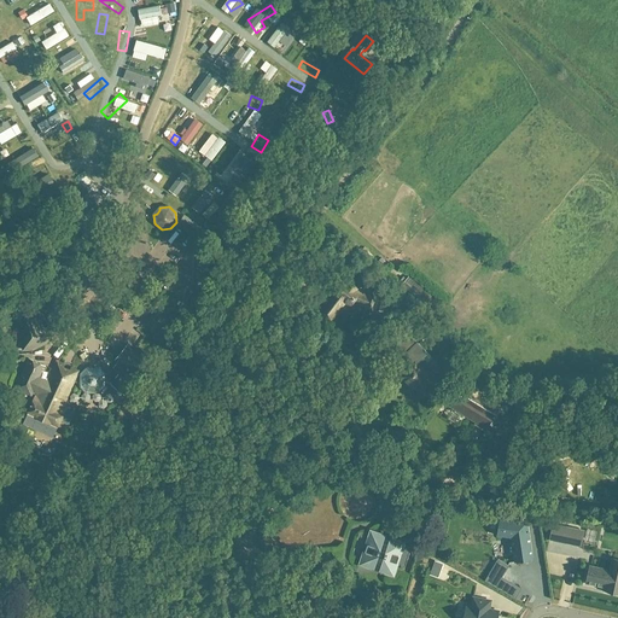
[(184,220),(179,223),(186,231),(191,227),(184,220)]
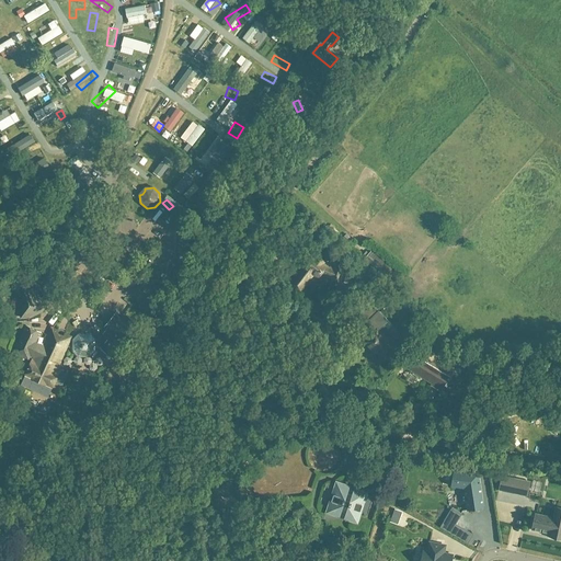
[(371,251),(369,253),(369,254),(366,252),(363,256),(365,259),(364,260),(365,261),(364,262),(371,268),(373,267),(385,277),(392,268),(371,251)]
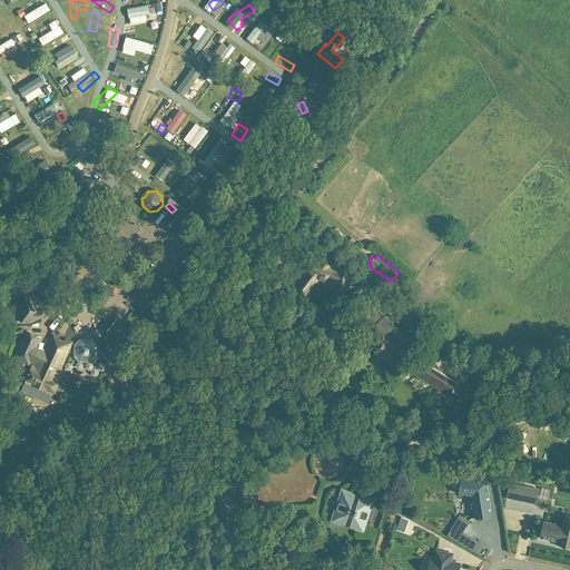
[(335,272),(330,267),(323,262),(322,264),(317,261),(302,279),(312,287),(318,279),(323,283),(327,278),(330,279),(336,283),(335,285),(345,288),(350,276),(340,273),(340,274),(335,272)]
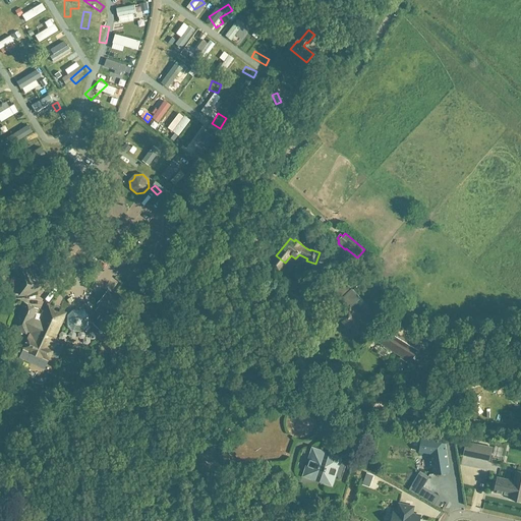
[(327,268),(338,277),(349,264),(339,254),(327,268)]
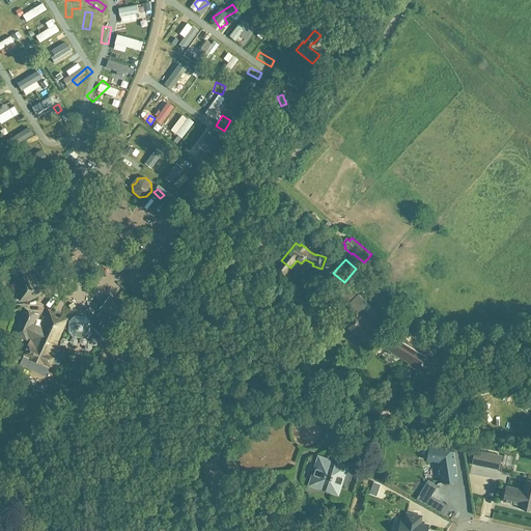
[(39,296),(40,285),(40,282),(30,275),(18,280),(17,294),(27,302),(39,296)]
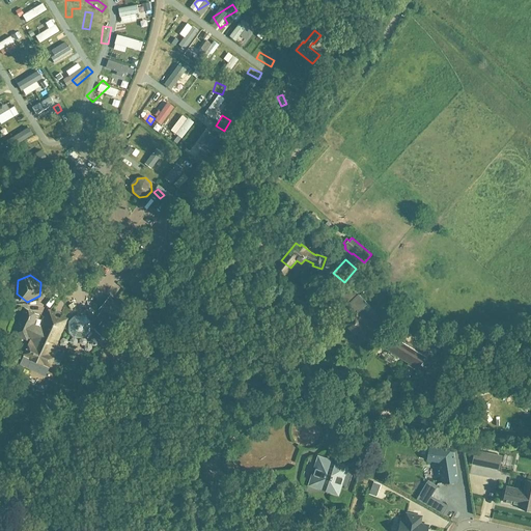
[(352,292),(342,300),(345,304),(355,297),(352,292)]
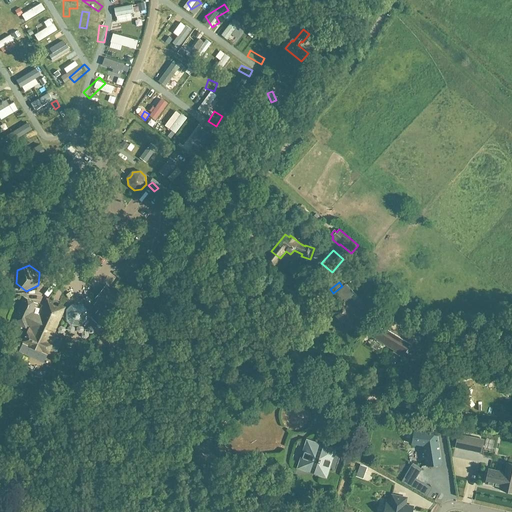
[(293,298),(307,298),(306,284),(303,284),(295,284),(295,285),(293,285),(293,298)]
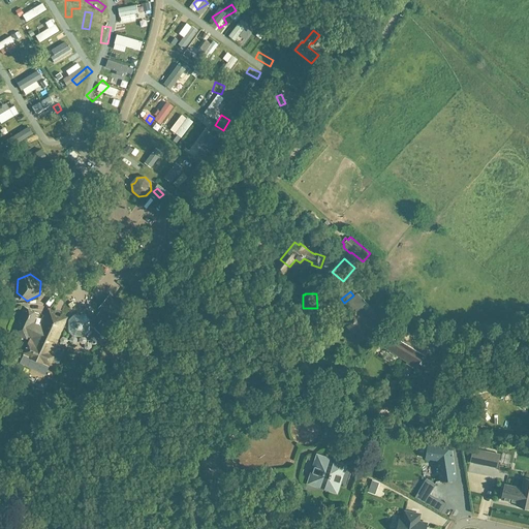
[(361,317),(366,313),(362,308),(366,304),(358,296),(347,306),(350,309),(351,309),(355,313),(343,324),(352,335),(354,333),(363,341),(371,333),(364,324),(366,322),(361,317)]
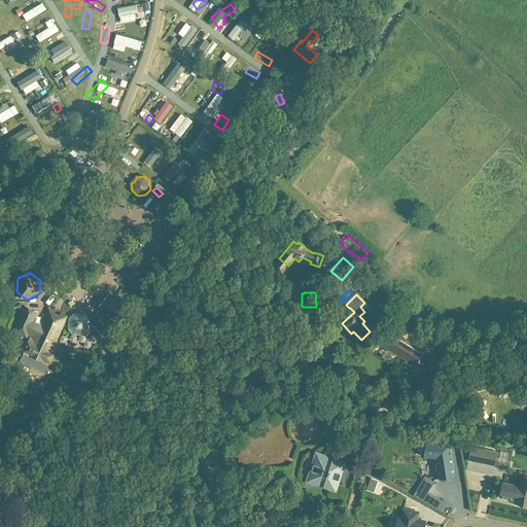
[(106,337),(117,323),(131,307),(119,296),(115,302),(107,295),(99,307),(101,308),(92,319),(90,319),(84,314),(73,314),(68,319),(66,319),(67,317),(61,314),(59,317),(54,314),(55,311),(48,309),(41,324),(34,321),(38,312),(24,306),(12,331),(30,340),(24,351),(31,354),(31,356),(42,361),(42,359),(49,363),(59,345),(55,343),(62,326),(68,326),(68,329),(73,335),(84,335),(90,329),(90,326),(95,326),(95,327),(106,337)]
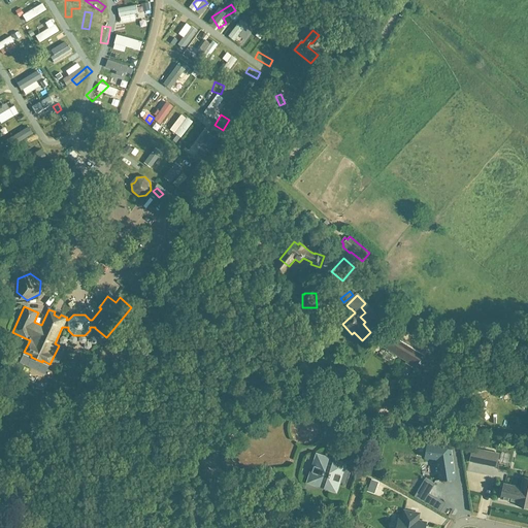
[(426,354),(394,334),(386,349),(402,359),(403,357),(408,360),(406,363),(417,369),(426,354)]
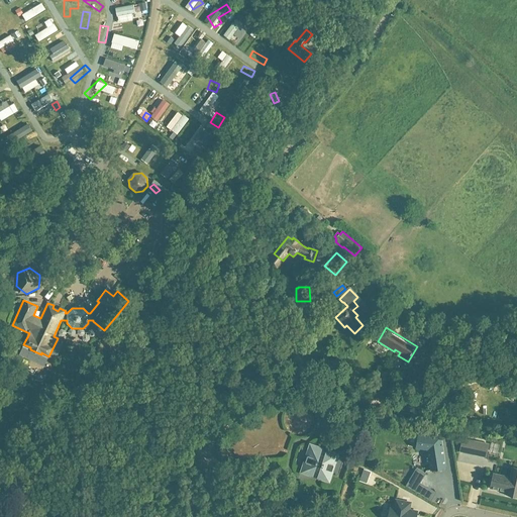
[(419,432),(416,448),(427,450),(430,470),(446,467),(441,436),(419,432)]
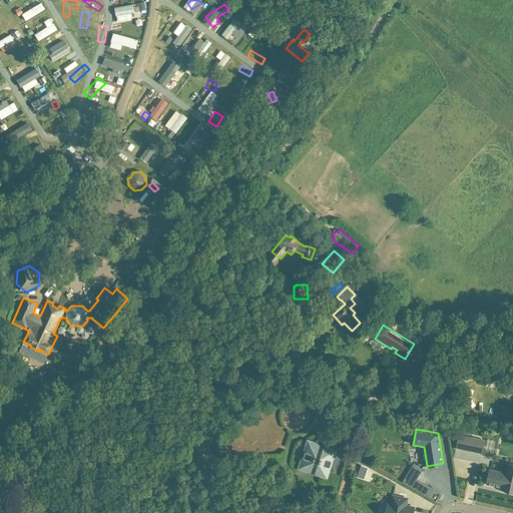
[(465,449),(468,450),(481,453),(484,441),(471,438),(467,438),(465,449)]
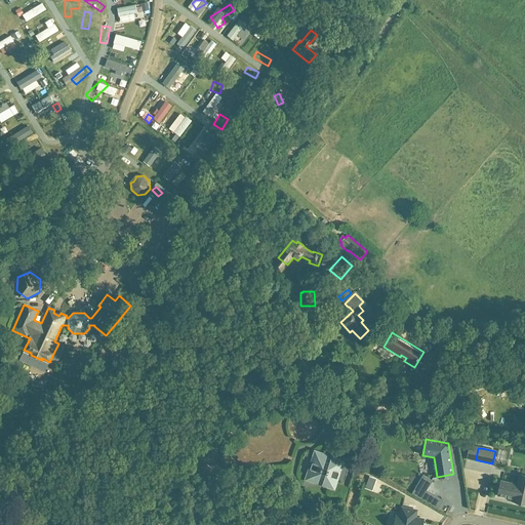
[(346,459),(314,449),(304,481),(335,491),(346,459)]
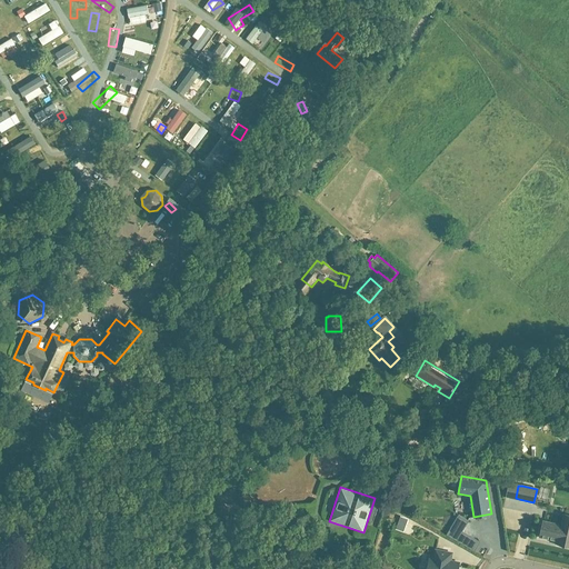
[(568,516),(565,515),(558,513),(556,525),(543,522),(540,537),(557,540),(556,542),(559,543),(558,546),(568,548),(568,516)]
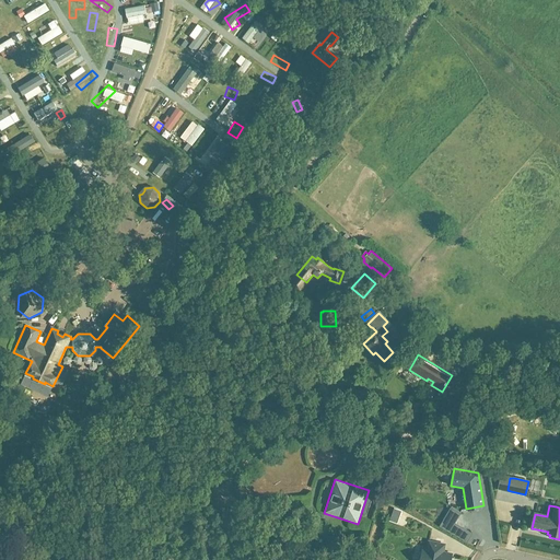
[(439,526),(456,536),(462,527),(455,523),(461,513),(451,506),(439,526)]
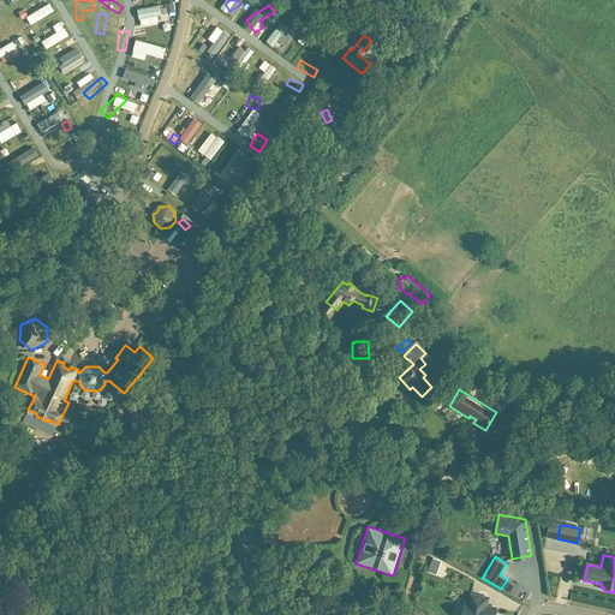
[(433,559),(428,572),(436,574),(441,561),(433,559)]
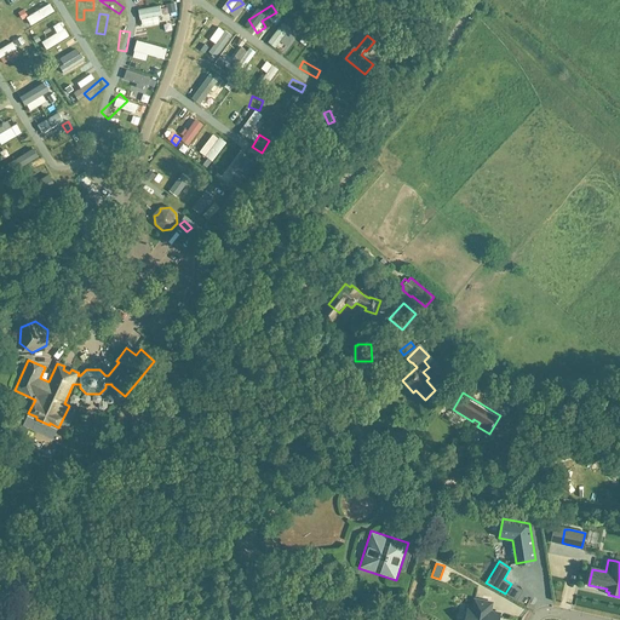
[(468,608),(465,619),(498,619),(500,614),(491,612),(472,608),(468,608)]
